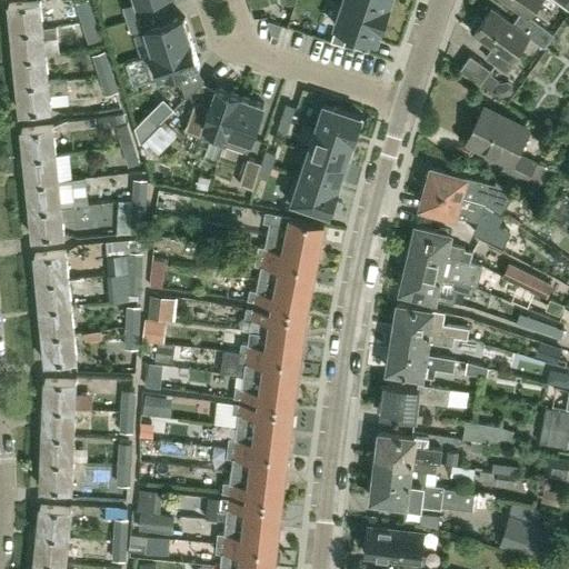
[(40,0),(9,3),(12,31),(42,28),(40,0)]
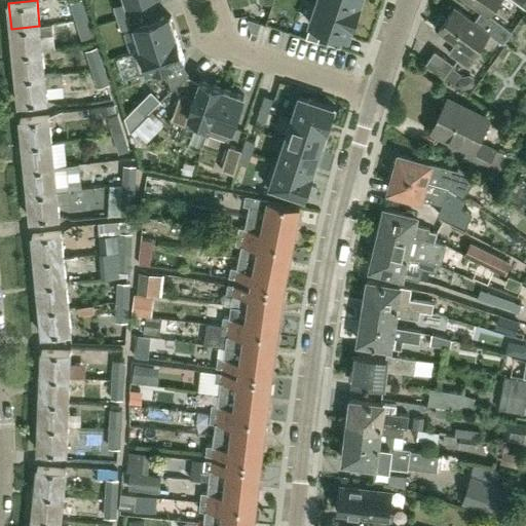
[(74,0),(70,1),(76,20),(78,20),(87,16),(81,0),(74,0)]
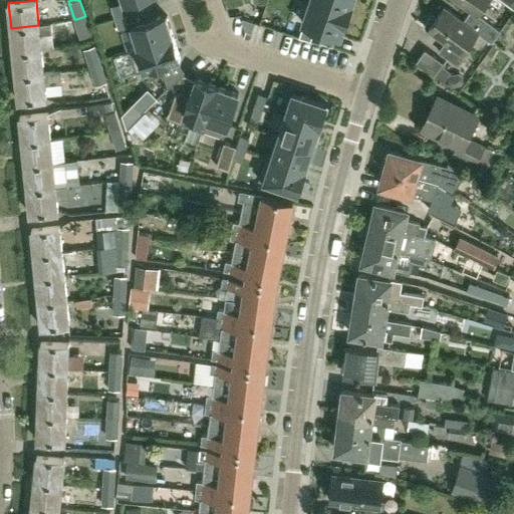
[(309,0),(309,1),(348,14),(352,0),(309,0)]
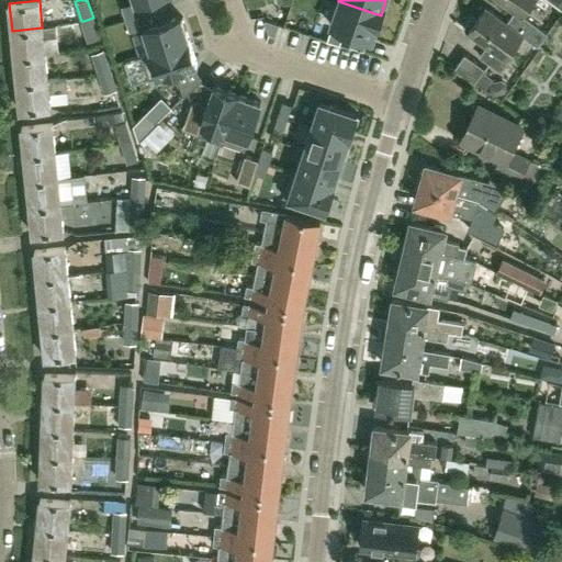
[(561,0),(501,0),(515,10),(515,9),(523,14),(532,0),(550,0),(561,8),(561,0)]
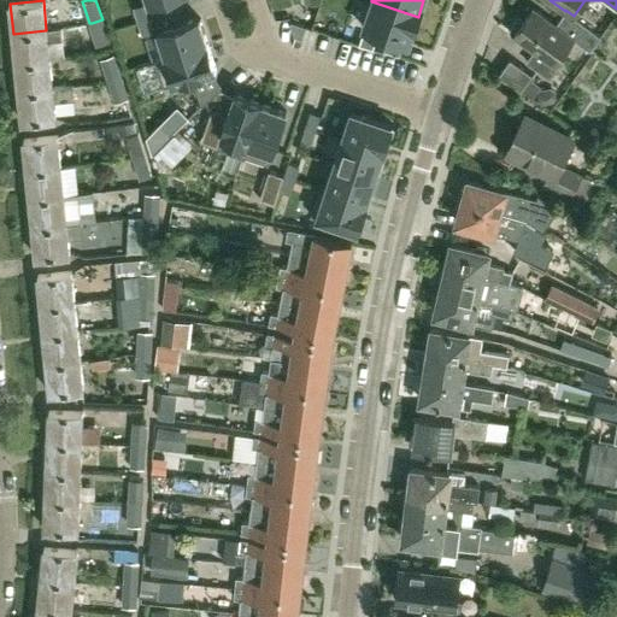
[(410,42),(418,17),(371,1),(363,27),(410,42)]
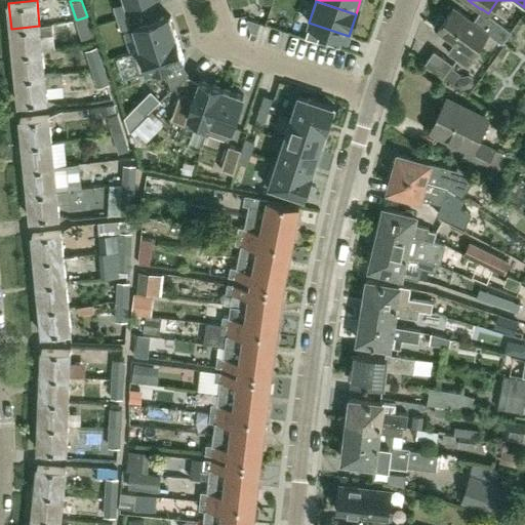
[(125,15),(122,3),(114,5),(117,17),(125,15)]
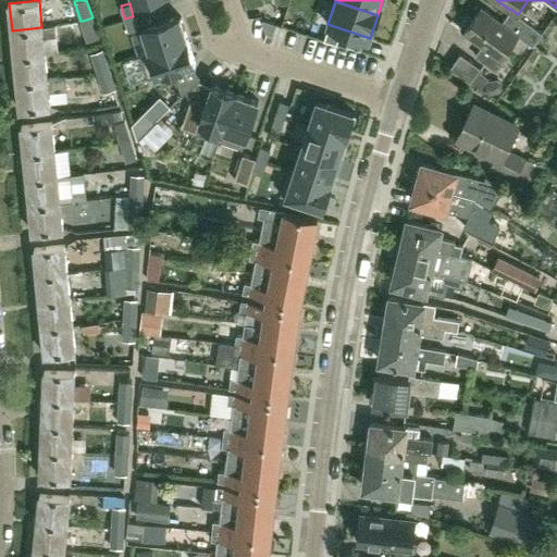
[(510,9),(510,10),(502,21),(482,5),(472,19),(468,15),(458,27),(500,59),(518,35),(532,45),(542,32),(518,14),(510,9)]
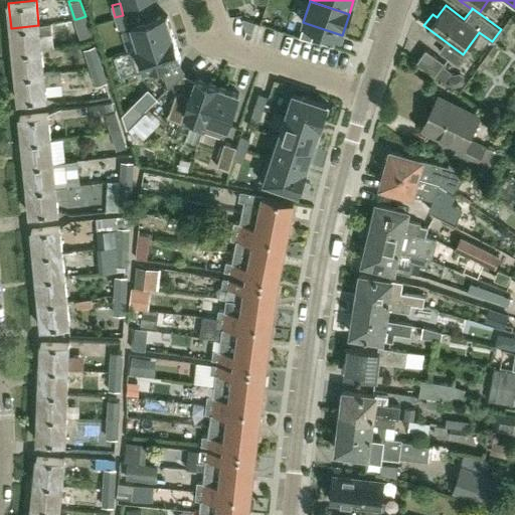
[(129,49),(130,50),(173,36),(167,14),(132,25),(133,28),(122,31),(127,50),(129,49)]
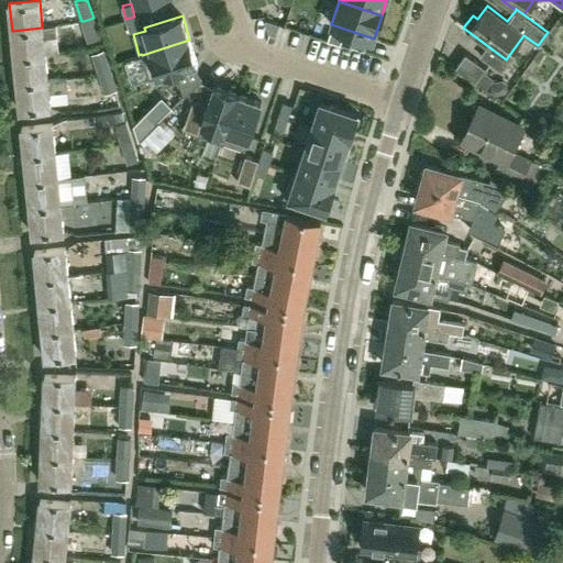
[(130,32),(139,29),(134,17),(127,19),(130,32)]
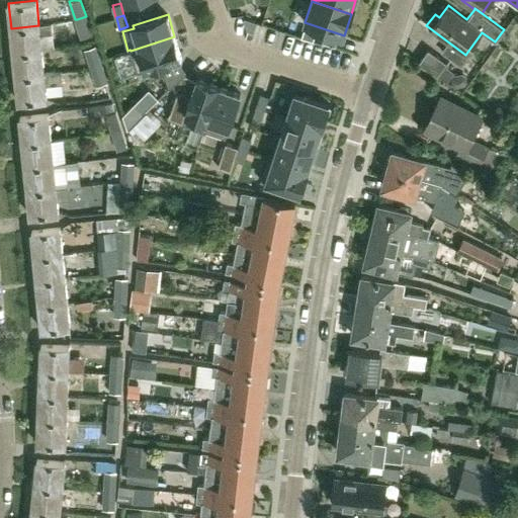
[(92,34),(86,16),(77,19),(75,19),(81,38),(92,34)]
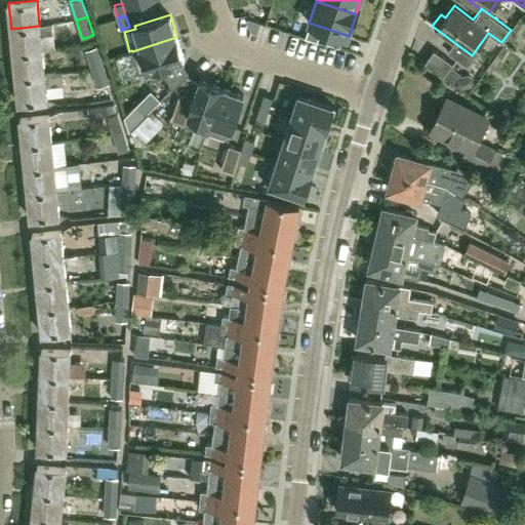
[(256,32),(259,22),(248,18),(247,18),(250,30),(256,32)]
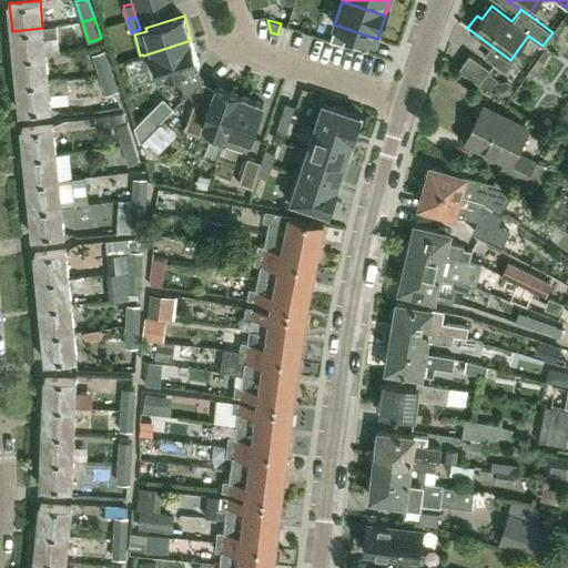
[(42,28),(12,31),(14,57),(44,54),(43,37),(58,36),(57,27),(42,28)]
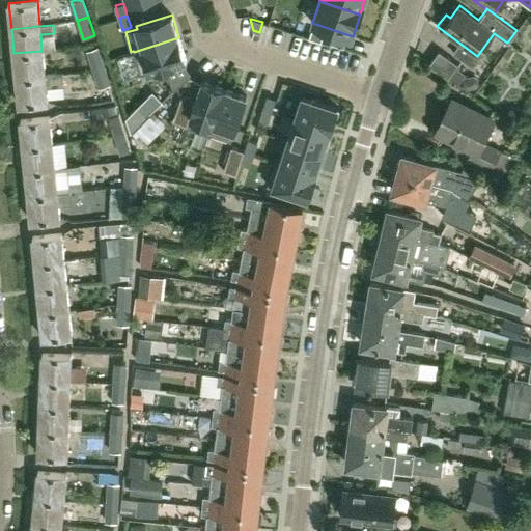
[(311,30),(309,37),(320,42),(324,33),(311,30)]
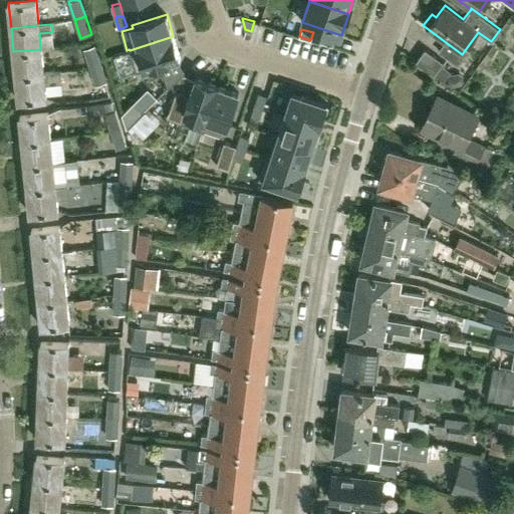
[(173,36),(130,50),(137,71),(180,57),(173,36)]
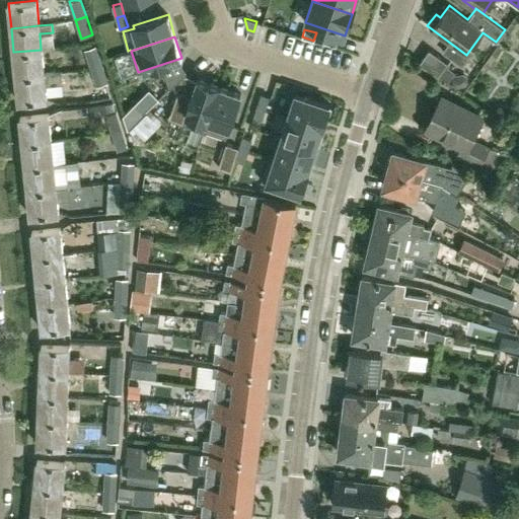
[(84,50),(90,67),(92,67),(101,64),(95,46),(84,50)]
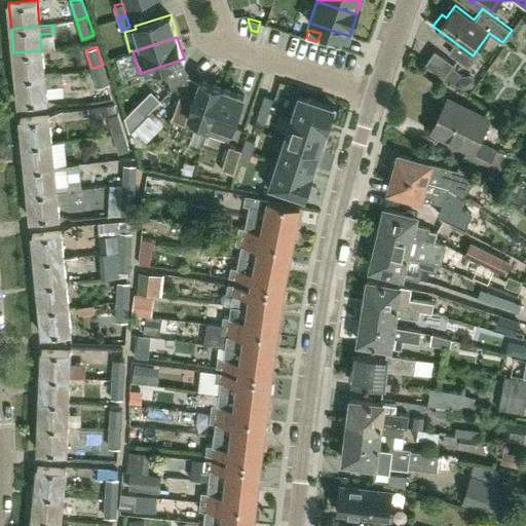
[(425,62),(444,75),(454,63),(435,49),(425,62)]
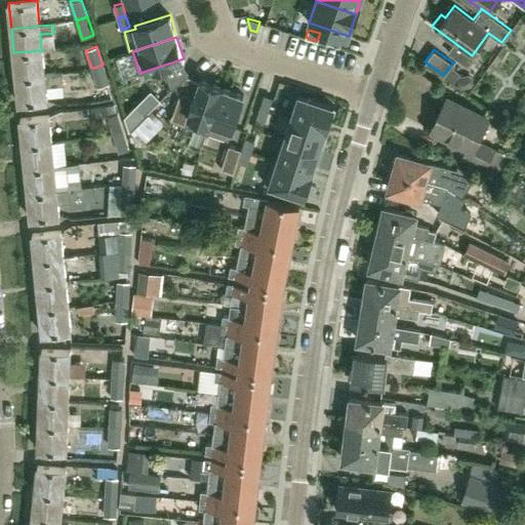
[(15,77),(43,75),(41,50),(13,52),(15,77)]
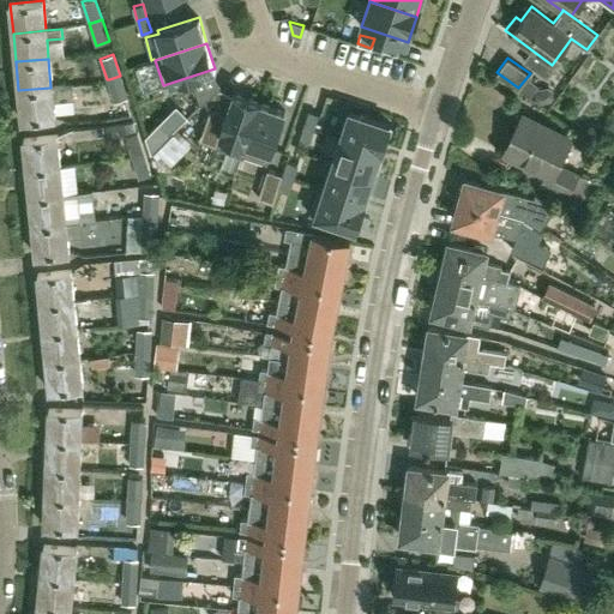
[(127,97),(120,76),(109,79),(107,79),(114,102),(127,97)]
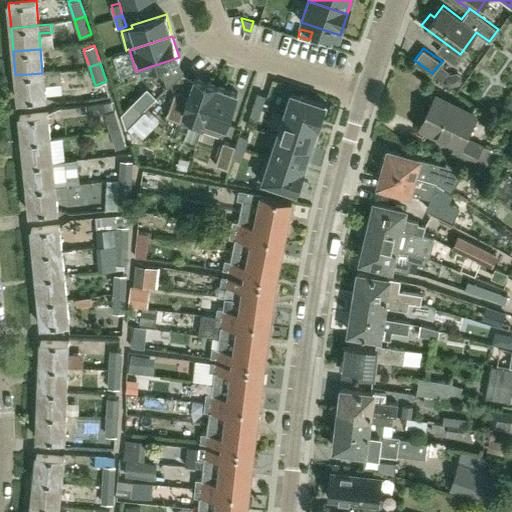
[(15,75),(18,100),(45,97),(44,85),(62,84),(60,71),(42,73),(15,75)]
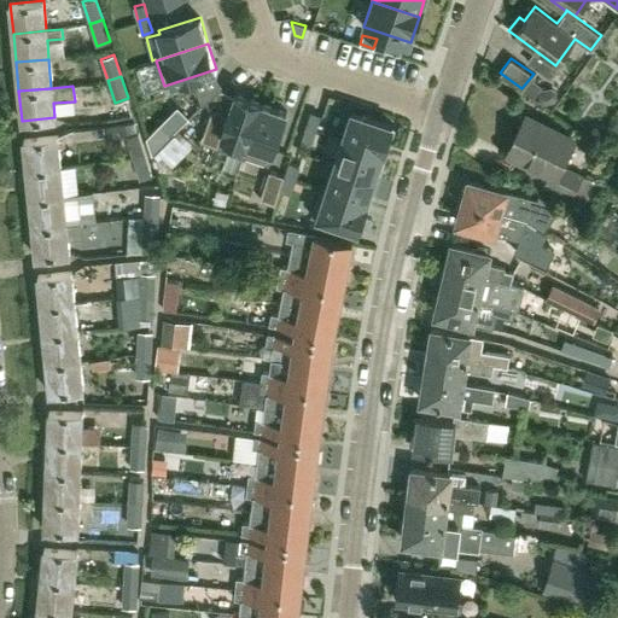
[(217,146),(243,155),(261,103),(235,93),(217,146)]
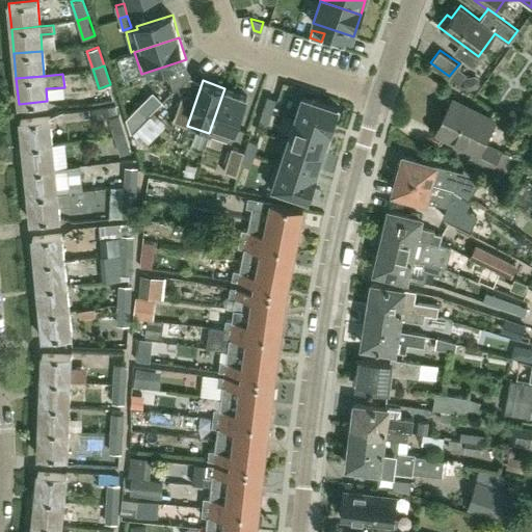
[(247,96),(224,88),(209,133),(232,141),(247,96)]
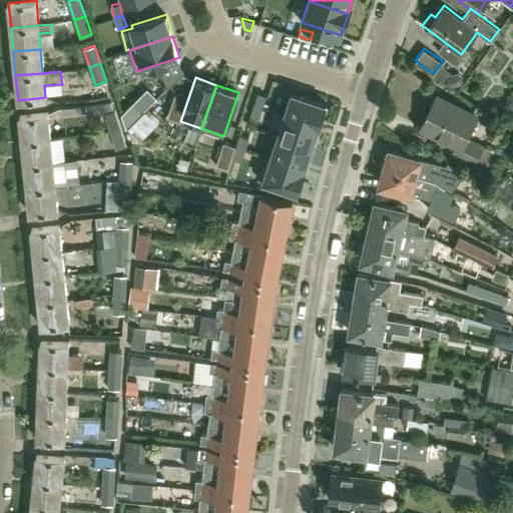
[(292,91),(285,114),(319,125),(327,102),(292,91)]
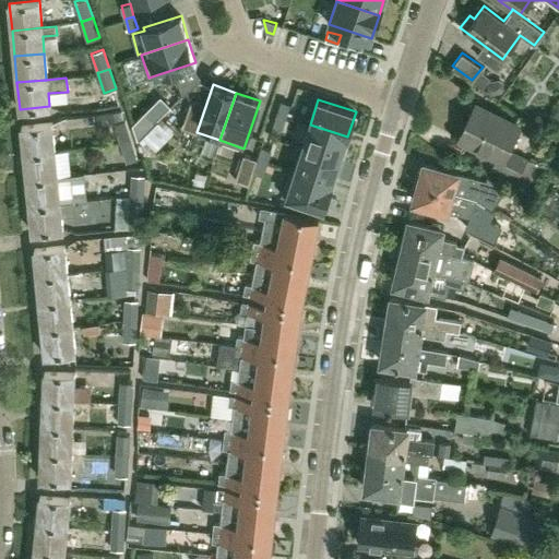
[(282,102),(277,114),(286,117),(290,104),(282,102)]
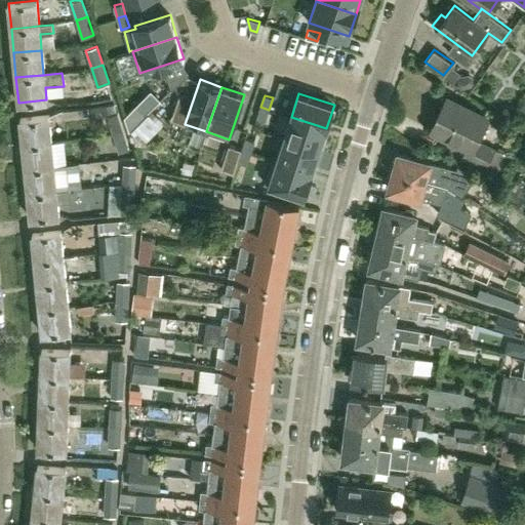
[(467,147),(461,156),(485,167),(497,172),(507,154),(477,139),(487,117),(447,97),(432,129),(467,147)]
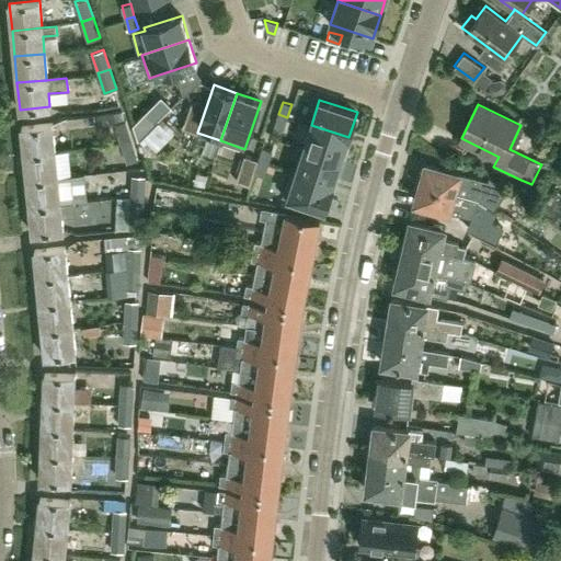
[(148,111),(133,126),(138,141),(159,121),(148,111)]
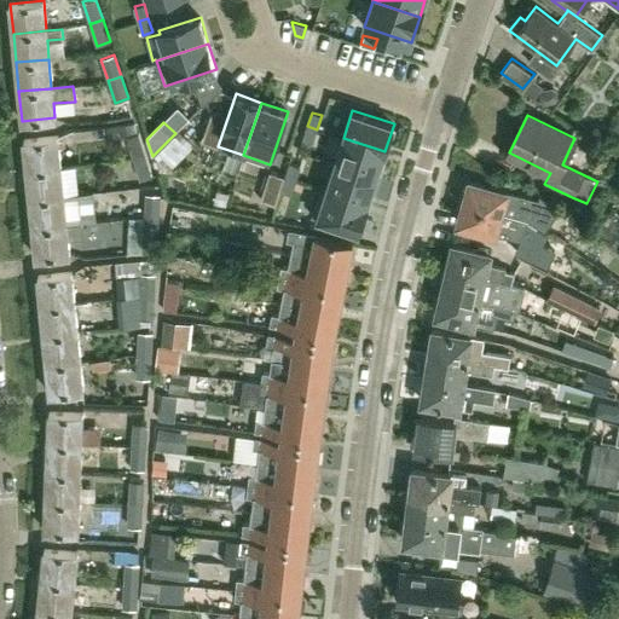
[(312,143),(317,129),(307,126),(302,140),(312,143)]
